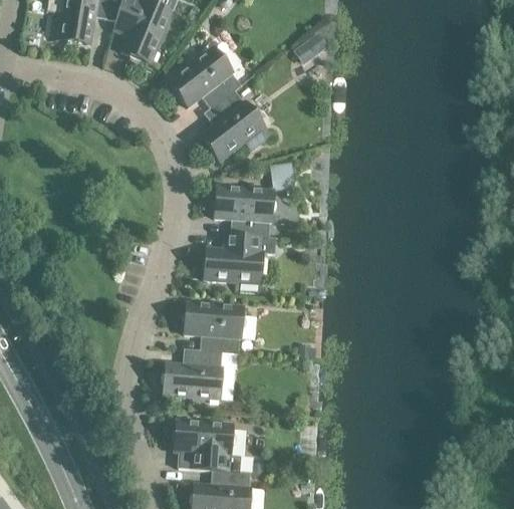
[(64,0),(62,15),(54,14),(50,37),(89,44),(94,16),(115,20),(120,0),(64,0)]
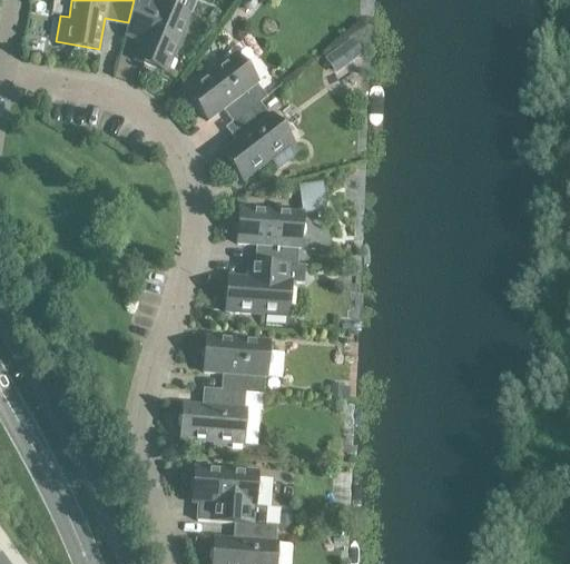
[(157,0),(134,0),(128,22),(125,33),(140,40),(134,57),(166,70),(190,13),(159,0),(157,0)]
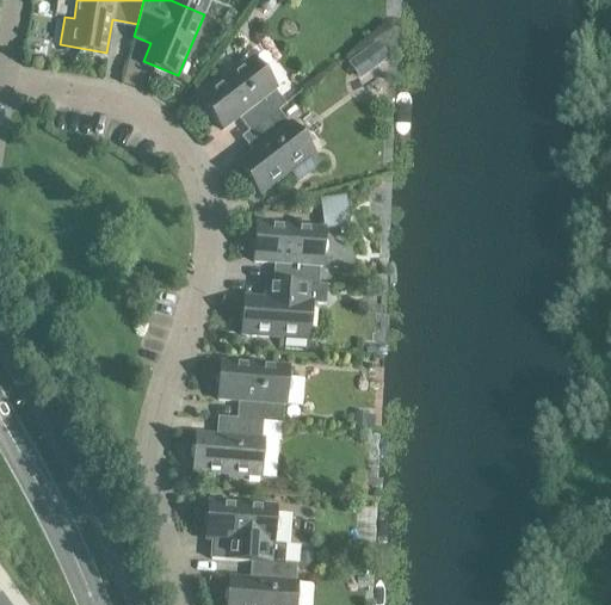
[(349,60),(357,71),(387,49),(378,38),(349,60)]
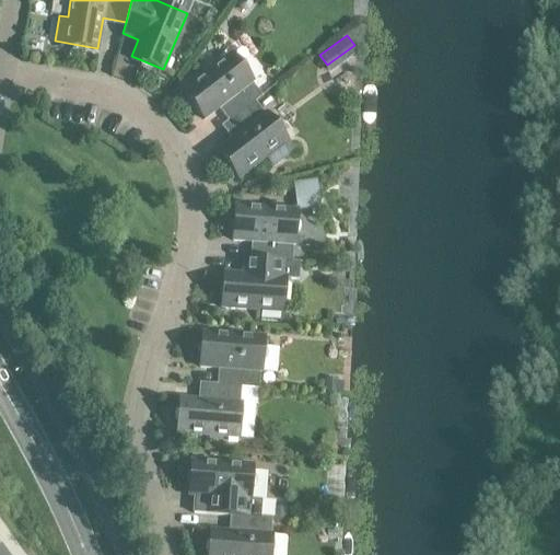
[(229,117),(255,99),(261,93),(252,80),(253,79),(231,51),(183,89),(205,116),(219,105),(229,117)]
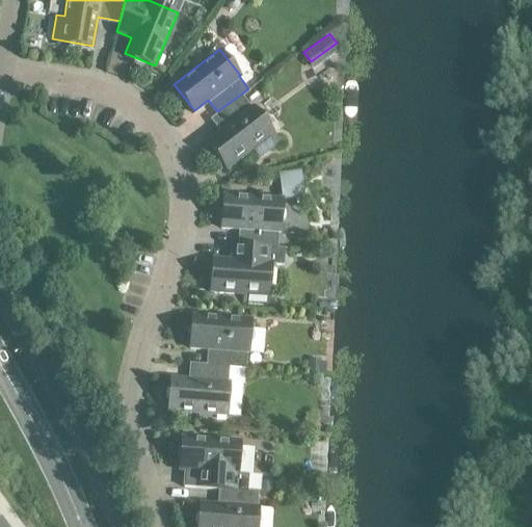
[(251,105),(242,94),(217,111),(210,116),(220,130),(207,140),(225,166),(253,147),(258,154),(278,138),(253,105),(251,105)]
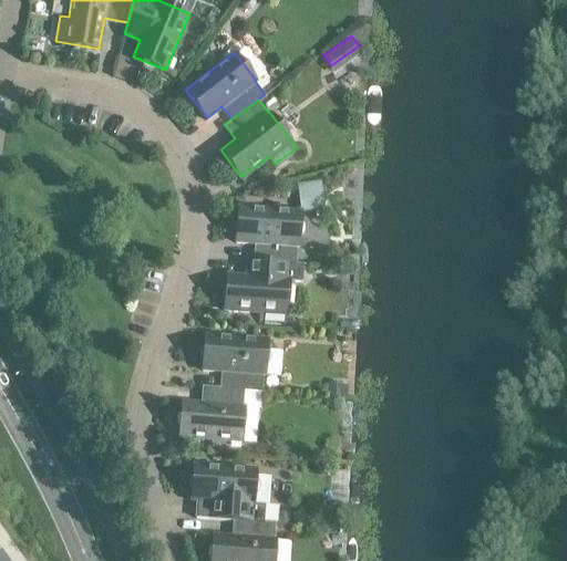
[(301,208),(325,205),(320,176),(297,179),(301,208)]
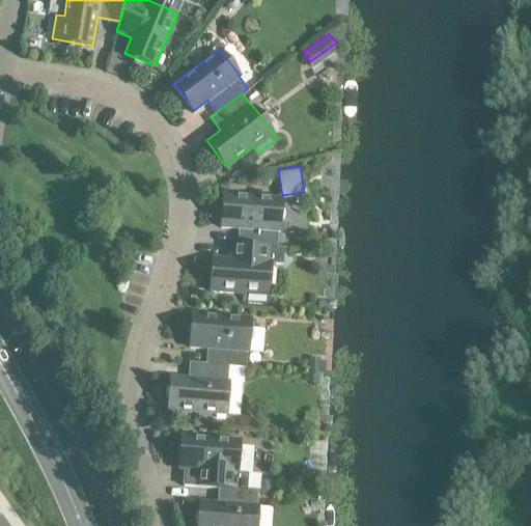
[(279,229),(281,196),(223,192),(221,225),(239,226),(238,241),(270,245),(277,245),(278,229),(279,229)]
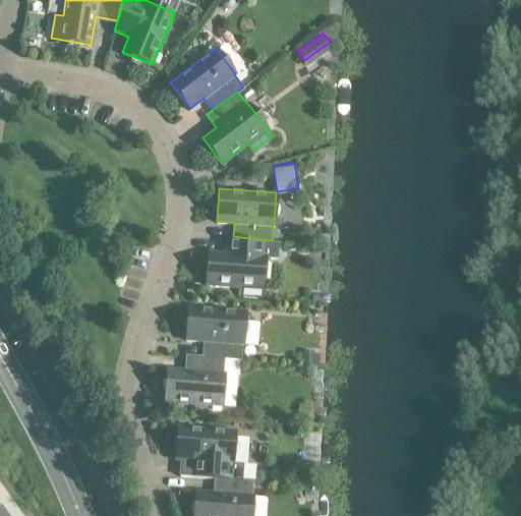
[(279,241),(272,240),(265,240),(233,236),(227,236),(226,251),(209,250),(208,283),(239,286),(238,294),(264,296),(266,255),(278,256),(279,241)]
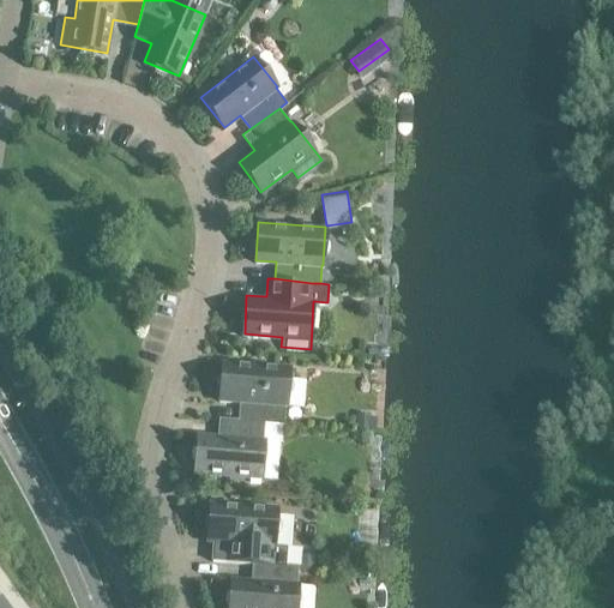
[(222,360),(220,398),(239,401),(238,417),(264,420),(283,422),(284,422),(289,366),(222,360)]
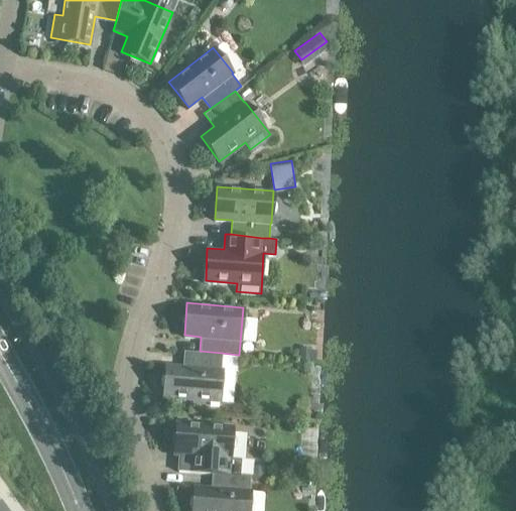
[(310,346),(301,346),(300,358),(310,359),(310,346)]
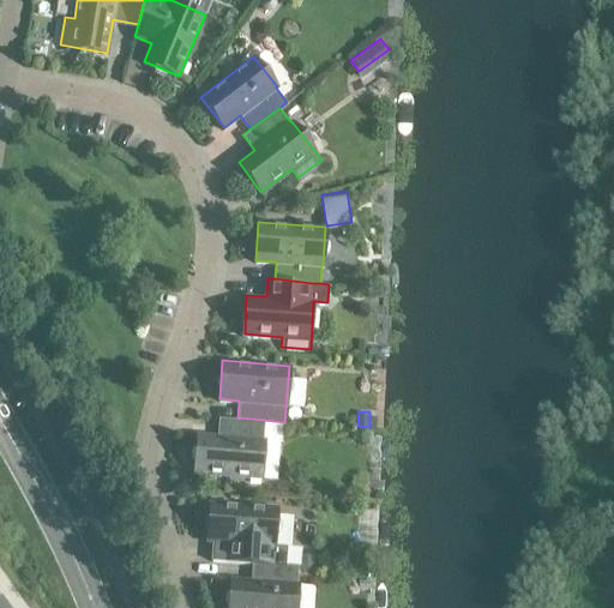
[(198,433),(194,471),(262,476),(264,438),(263,438),(264,420),(238,417),(218,415),(217,434),(198,433)]
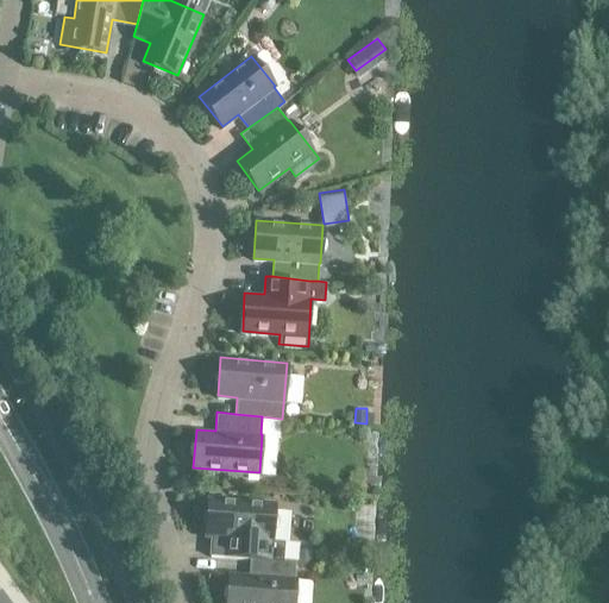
[(208,497),(206,534),(212,535),(211,553),(250,557),(284,558),(286,540),(272,539),(275,502),(208,497)]
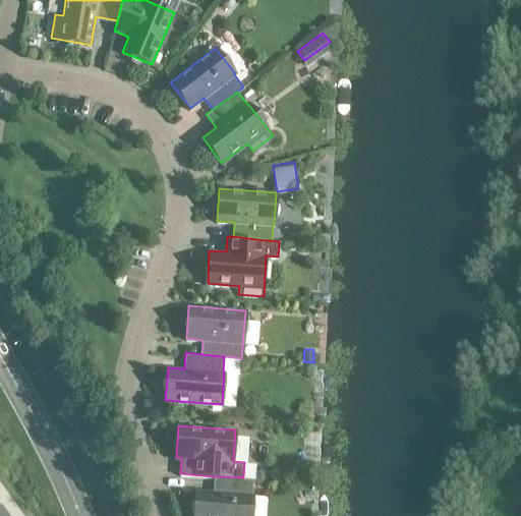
[(196,490),(193,515),(252,515),(254,495),(251,495),(252,478),(243,477),(214,476),(213,492),(206,491),(196,490)]
